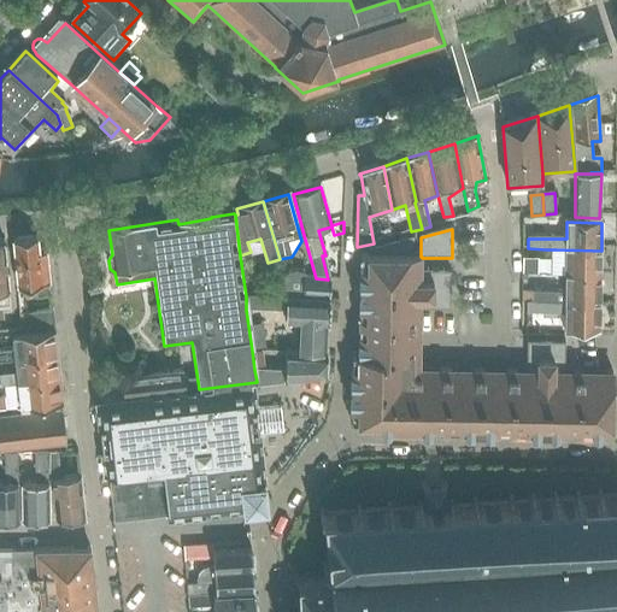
[(47,256),(40,256),(39,240),(13,242),(18,290),(35,288),(36,299),(45,298),(45,304),(52,302),(51,286),(47,256)]
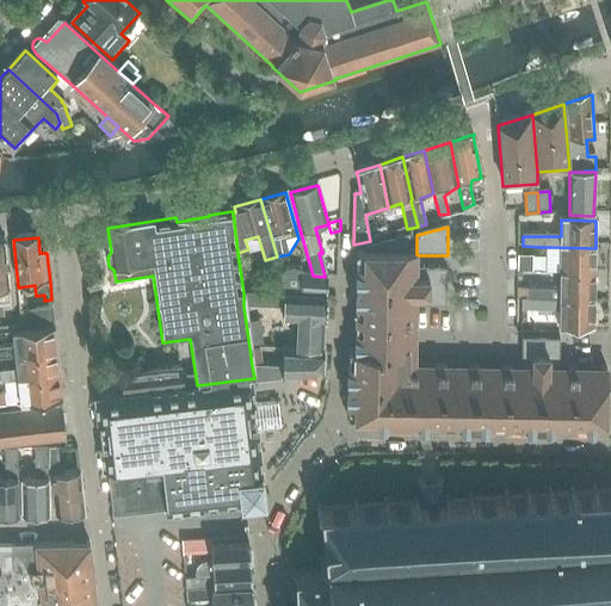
[(586,432),(606,432),(608,373),(560,372),(560,341),(523,340),(523,372),(415,370),(417,307),(446,308),(446,271),(418,270),(418,255),(418,254),(417,254),(409,254),(409,237),(366,249),(366,253),(364,253),(364,255),(359,255),(358,269),(356,269),(356,274),(355,274),(355,283),(358,283),(357,294),(356,294),(356,307),(358,307),(358,317),(356,317),(356,325),(357,325),(357,334),(355,334),(355,348),(357,348),(357,354),(350,354),(350,366),(347,366),(347,382),(350,382),(349,391),(347,391),(347,406),(349,406),(349,420),(353,420),(353,421),(377,421),(377,428),(427,430),(427,427),(438,427),(438,430),(444,430),(444,427),(455,427),(455,430),(469,430),(469,428),(480,428),(480,430),(493,431),(493,428),(504,428),(504,431),(511,431),(511,428),(520,428),(520,431),(535,431),(535,430),(545,430),(545,431),(559,431),(559,430),(569,430),(569,432),(575,432),(575,430),(586,430),(586,432)]
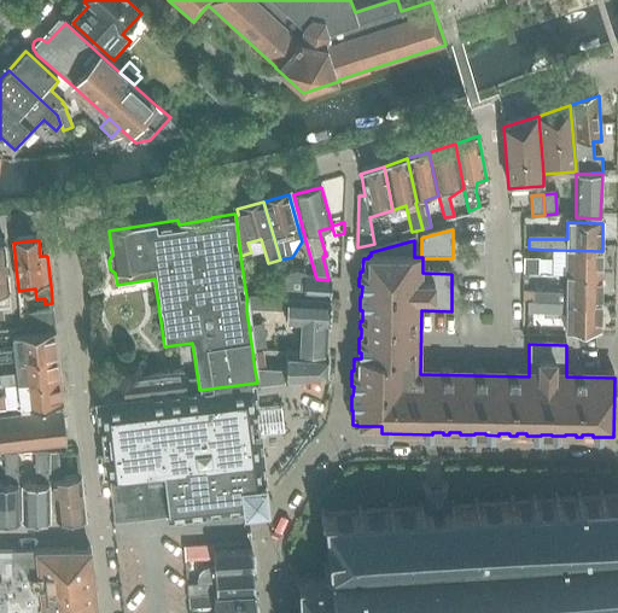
[(10,293),(5,243),(0,243),(0,309),(11,308),(9,295),(10,293)]
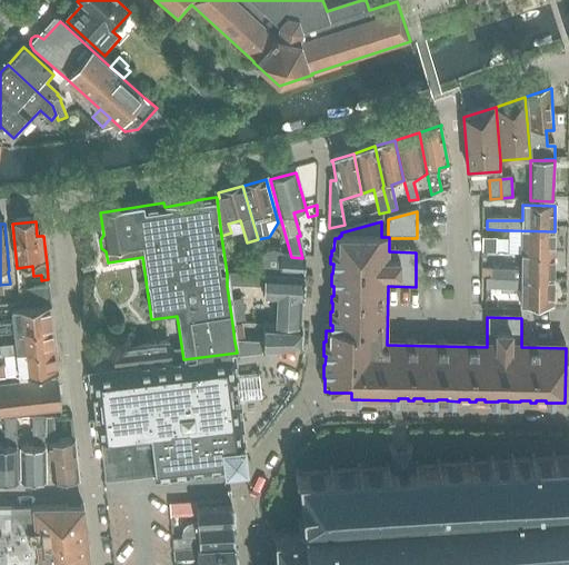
[(553,257),(555,231),(512,230),(512,237),(522,238),(521,256),(553,257)]
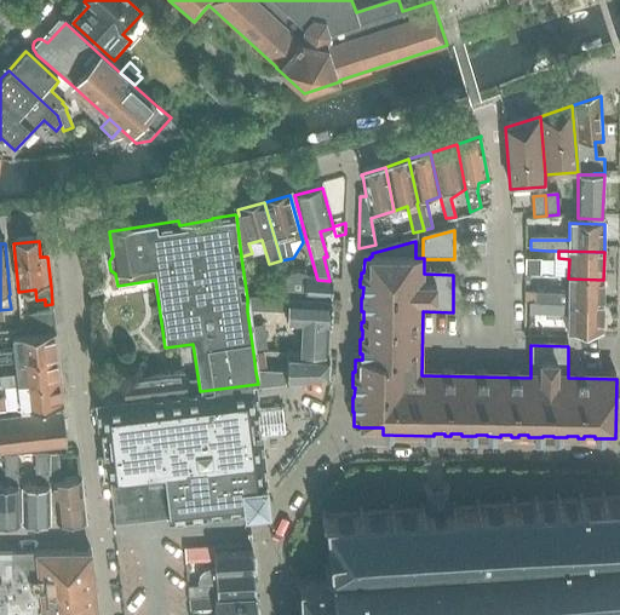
[(332,302),(333,281),(329,281),(317,280),(306,280),(306,276),(298,274),(291,275),(285,281),(282,288),(285,299),(305,299),(332,302)]
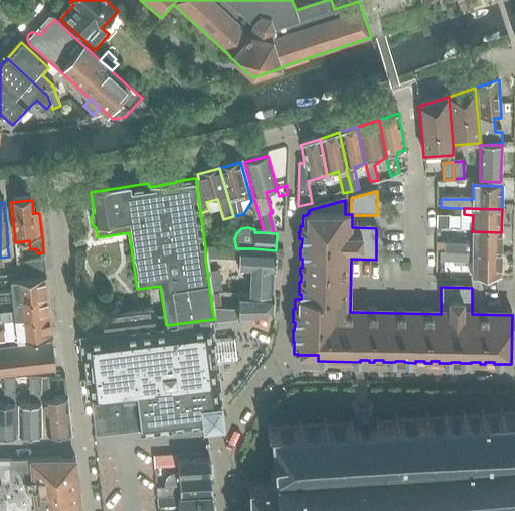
[(446,244),(446,253),(501,256),(501,232),(472,231),(472,244),(446,244)]
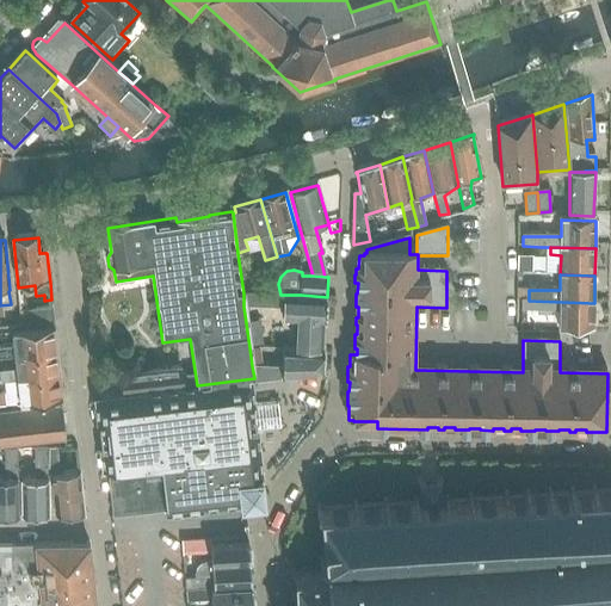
[(264,295),(244,294),(244,307),(284,309),(283,322),(297,323),(295,351),(323,352),(326,325),(327,298),(264,296),(264,295)]
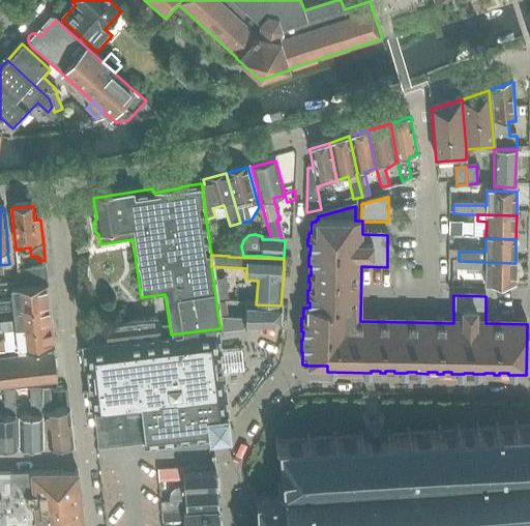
[(452,261),(452,270),(486,271),(486,286),(516,286),(516,263),(459,261),(452,261)]
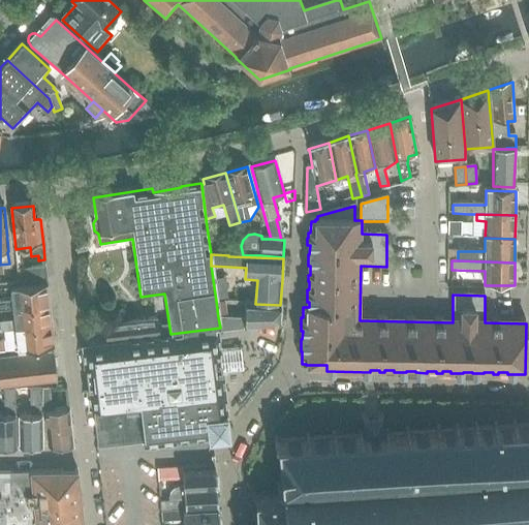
[(33,269),(33,273),(19,274),(20,285),(47,281),(45,268),(33,269)]
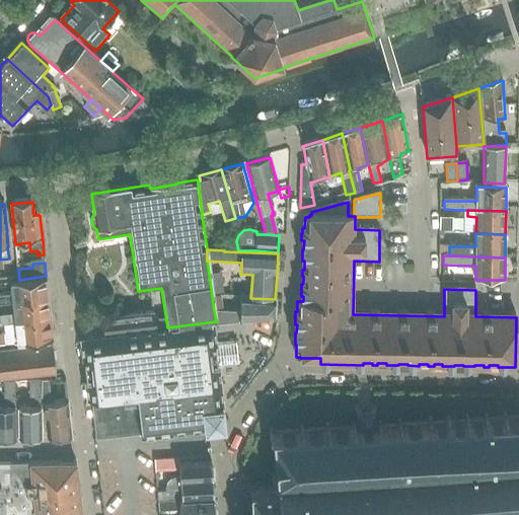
[(48,281),(11,285),(12,296),(0,297),(0,306),(13,305),(51,301),(48,281)]
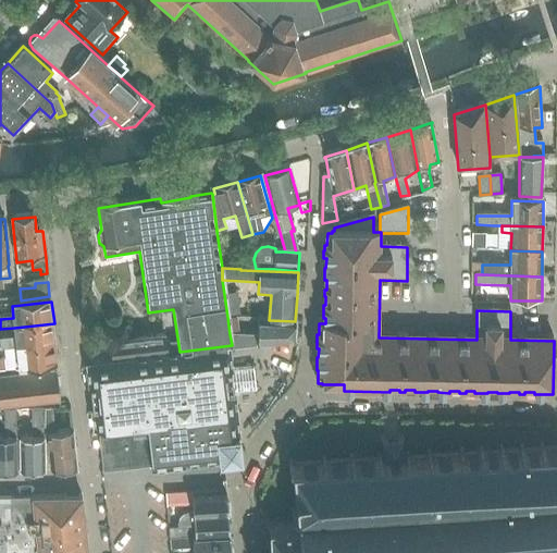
[(295,343),(295,321),(269,320),(259,320),(259,336),(230,334),(232,345),(232,351),(295,343)]
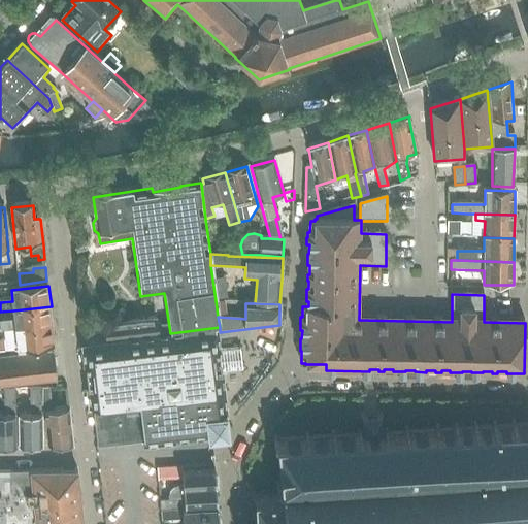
[(52,306),(13,310),(14,322),(0,323),(1,332),(8,331),(8,332),(15,331),(54,327),(52,306)]
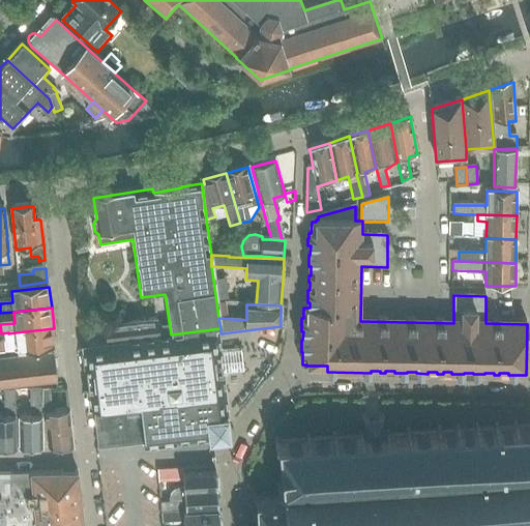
[(107,342),(160,335),(158,320),(106,326),(107,342)]
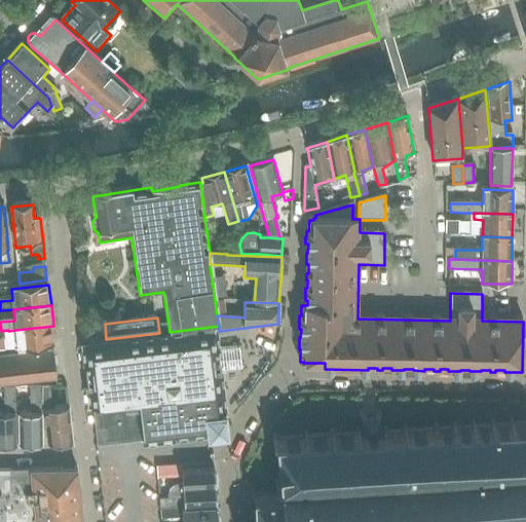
[(17,349),(55,346),(53,326),(15,330),(17,349)]
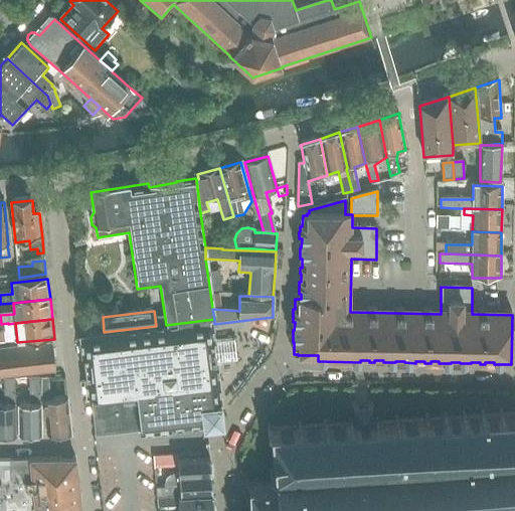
[(211,324),(82,338),(90,401),(92,400),(96,437),(140,433),(140,434),(222,423),(221,413),(217,383),(215,364),(236,362),(234,341),(213,343),(211,324)]
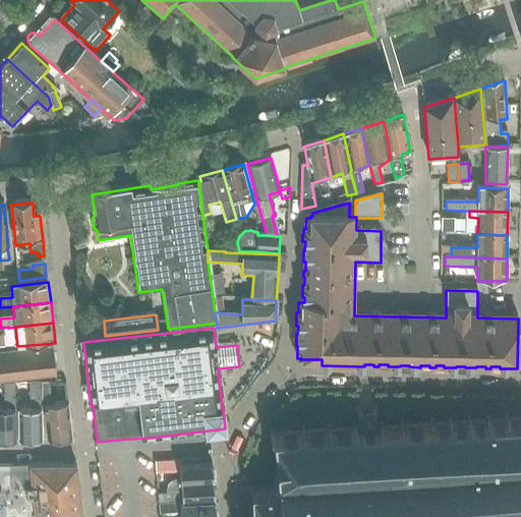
[(0,382),(56,376),(53,347),(0,352),(0,382)]
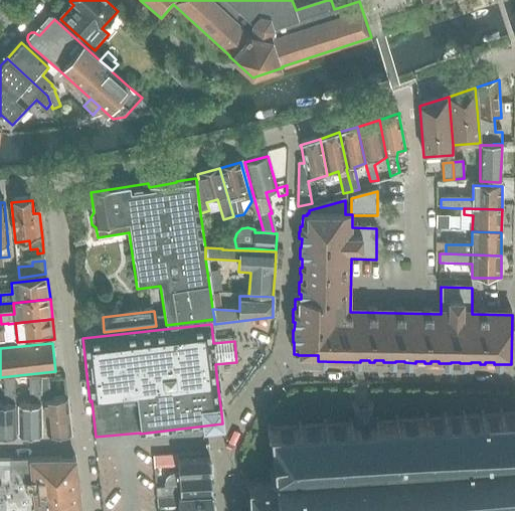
[(19,438),(42,437),(40,379),(29,379),(29,380),(15,380),(15,384),(25,383),(25,384),(29,384),(30,405),(18,406),(19,438)]
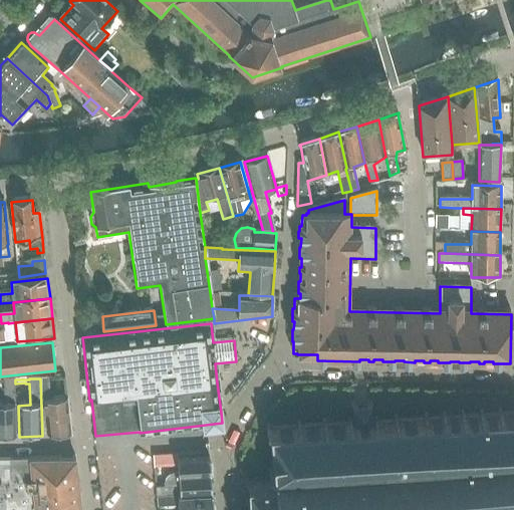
[(51,401),(48,378),(40,378),(42,436),(47,436),(72,435),(68,400),(51,401)]
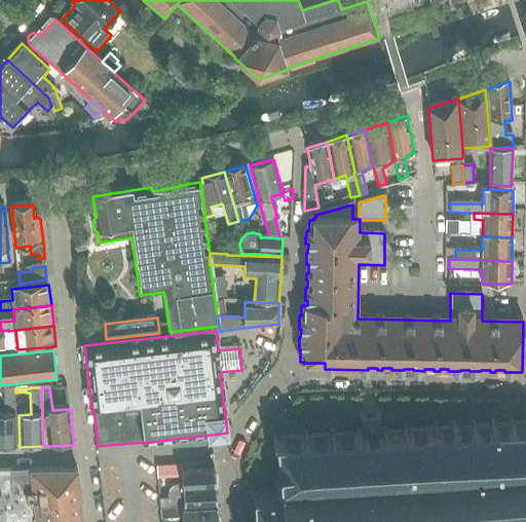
[(0,446),(16,446),(14,388),(4,388),(5,415),(0,415),(0,446)]
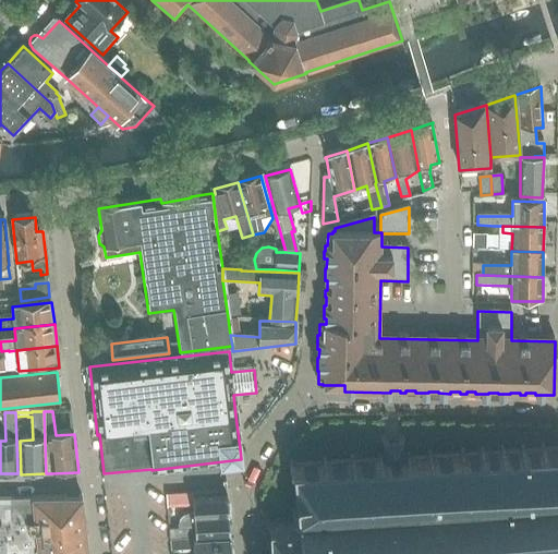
[(557,553),(557,450),(404,460),(403,441),(383,442),(384,462),(293,468),(299,526),(269,528),(270,549),(300,546),(300,553),(557,553)]
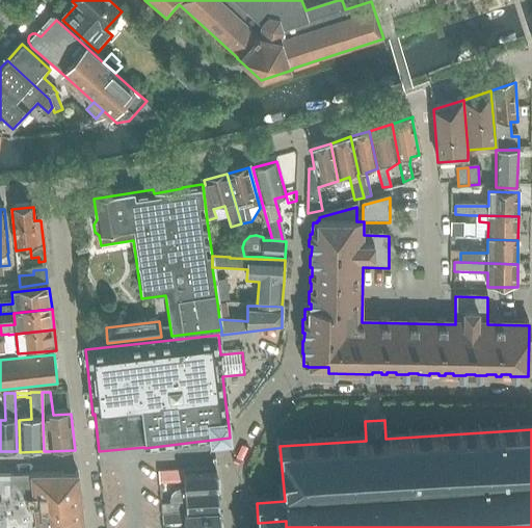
[(176,492),(173,494),(171,497),(170,500),(170,504),(161,505),(162,515),(219,510),(218,490),(216,472),(161,474),(162,484),(184,482),(184,487),(180,489),(180,491),(179,491),(176,492)]
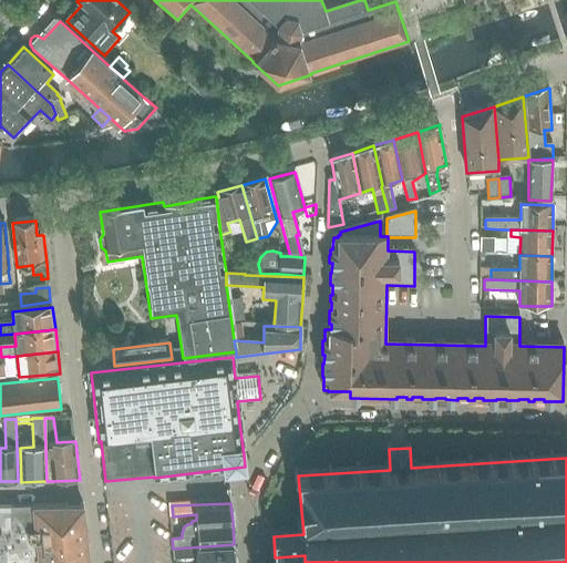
[(39,562),(39,560),(33,508),(0,508),(0,562),(39,562)]
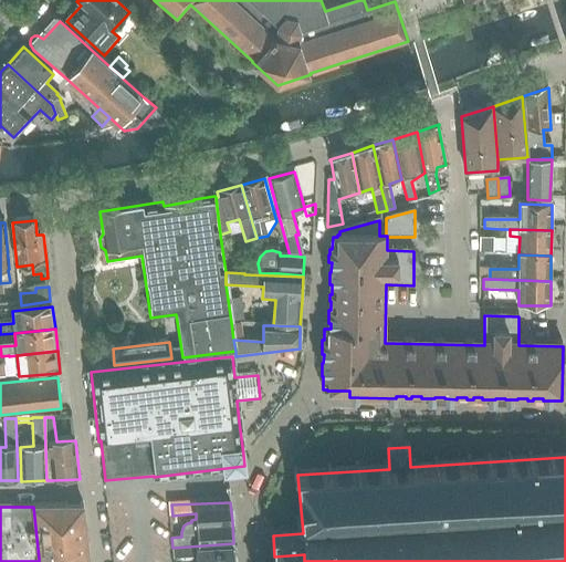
[(90,561),(83,507),(33,507),(39,559),(39,561),(90,561)]
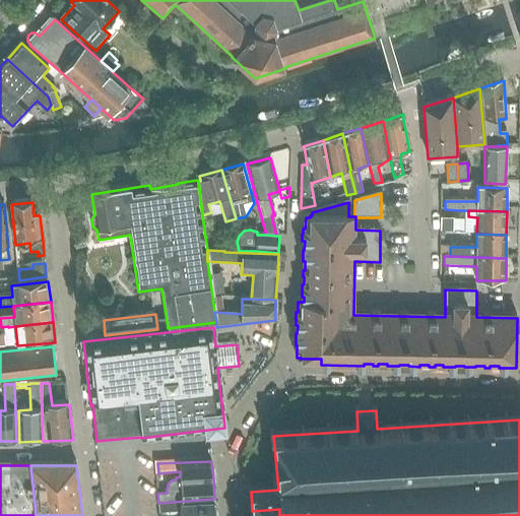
[(216,515),(214,499),(158,503),(159,513),(181,512),(181,515),(216,515)]
